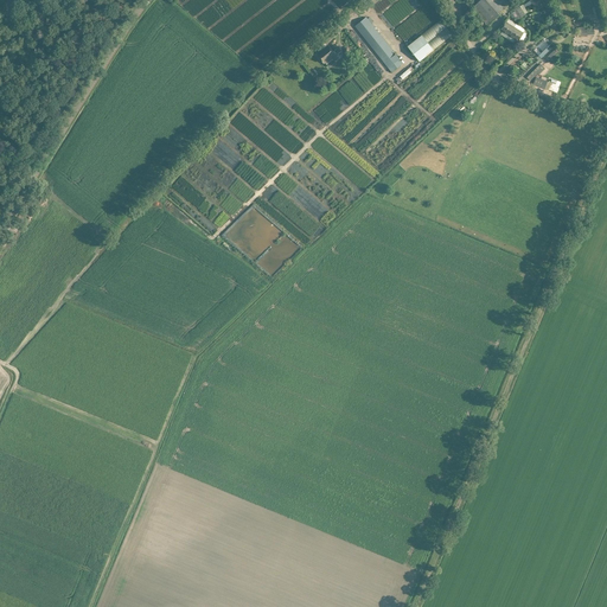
[(505,0),(480,0),(474,6),(487,20),(485,23),(487,26),(508,8),(503,4),(506,1),(505,0)]
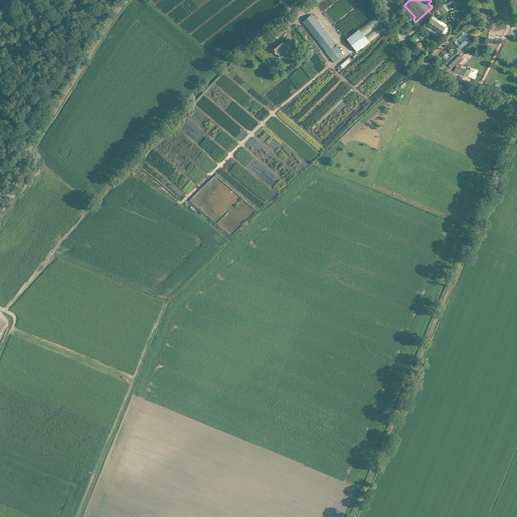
[(442,5),(437,8),(442,17),(447,14),(442,5)]
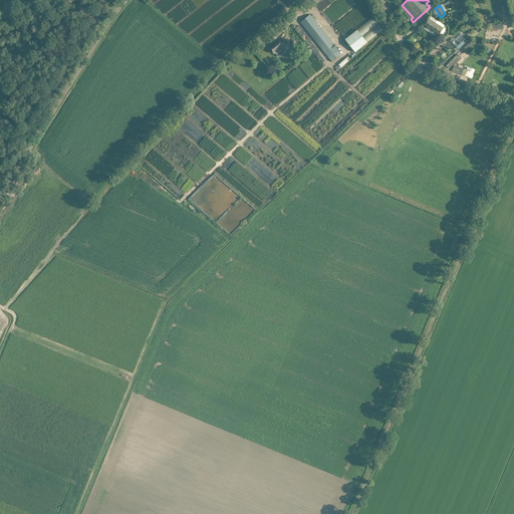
[(300,22),(304,26),(332,61),(341,54),(310,15),(300,22)]
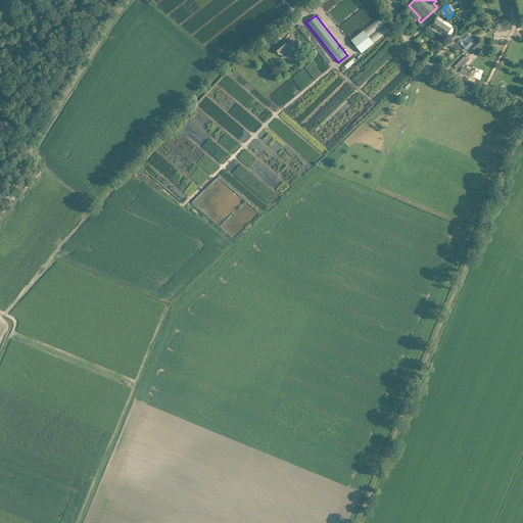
[(434,21),(431,26),(433,27),(438,31),(445,21),(438,16),(436,19),(435,18),(434,21)]
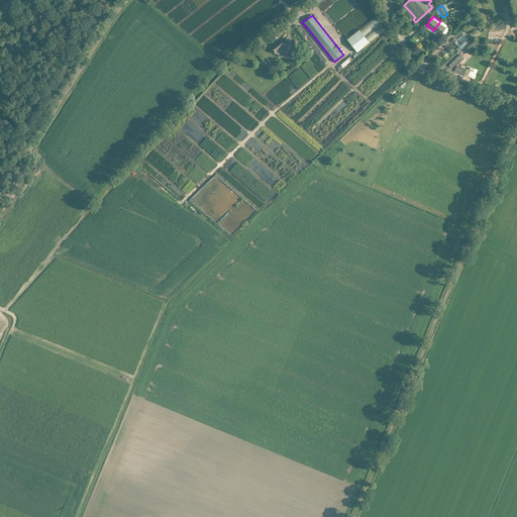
[(470,27),(469,25),(468,23),(470,22),(469,19),(466,20),(463,16),(461,17),(463,21),(461,22),(464,27),(464,26),(467,29),(470,27)]
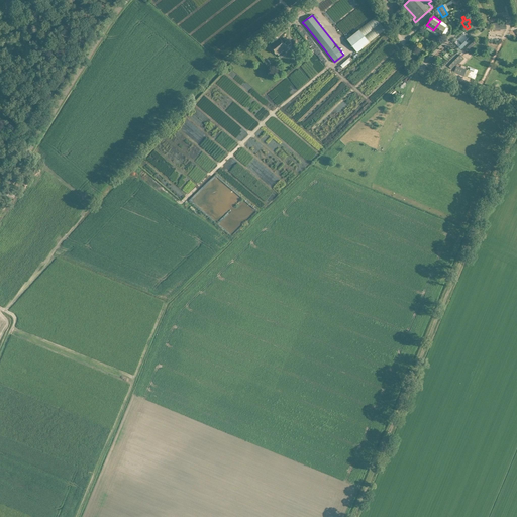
[(376,17),(359,30),(347,39),(357,53),(370,42),(386,30),(376,17)]
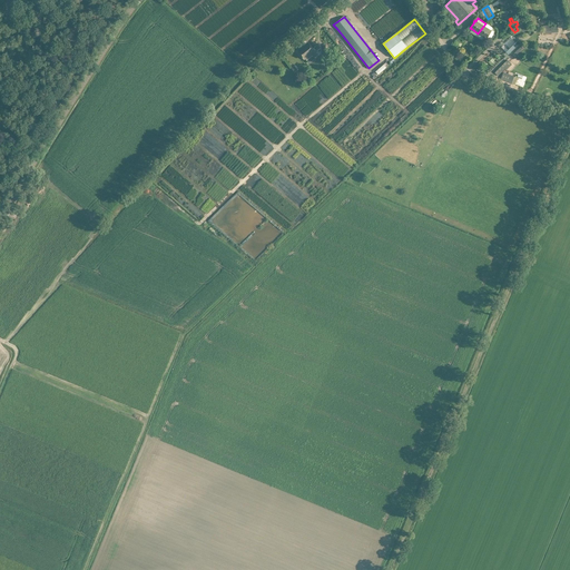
[(485,23),(478,33),(484,38),(487,39),(490,40),(495,31),(495,30),(485,23)]
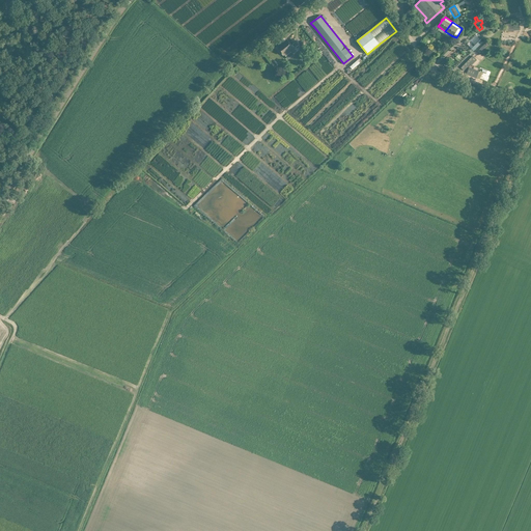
[(520,23),(506,24),(507,31),(521,30),(520,23)]
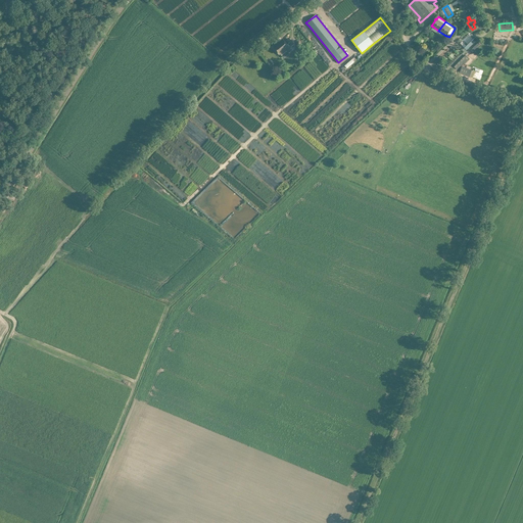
[(475,37),(464,48),(466,50),(477,40),(475,37)]
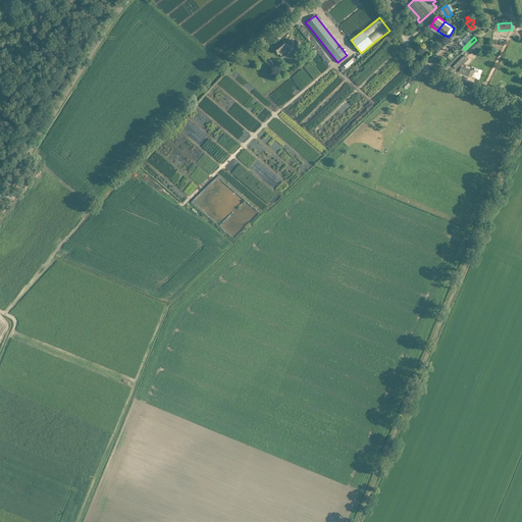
[(278,54),(279,54),(282,58),(289,54),(286,51),(290,49),(288,47),(282,40),(273,47),(278,54)]
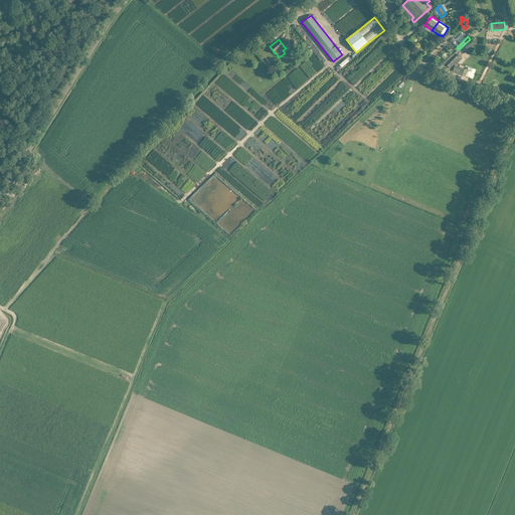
[(462,53),(454,62),(456,64),(459,61),(461,62),(466,57),(462,53)]
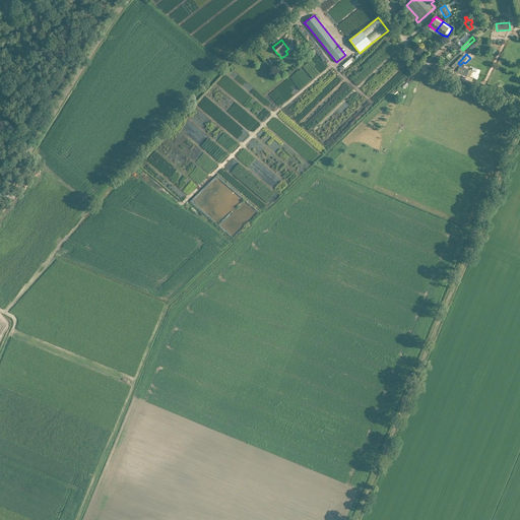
[(405,88),(417,77),(412,72),(400,83),(405,88)]
